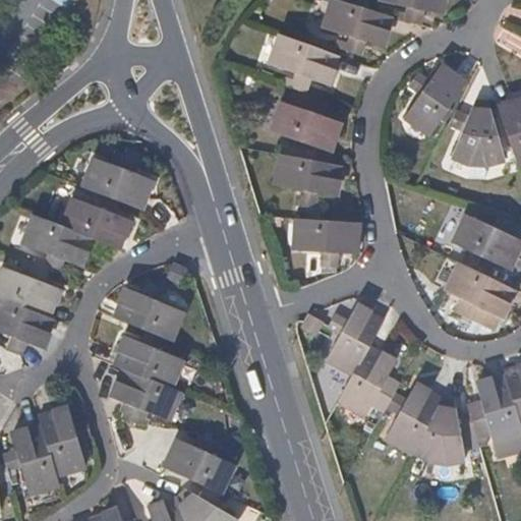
[(390,18),(333,0),(331,0),(322,30),(349,38),(344,51),(358,56),(363,42),(381,48),(390,18)]
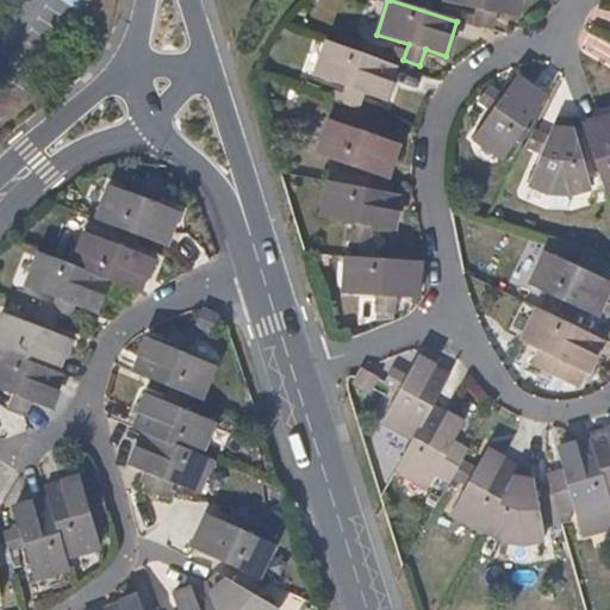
[(517,0),(444,0),(446,1),(477,8),(473,26),(491,30),(495,13),(514,17),(517,0)]
